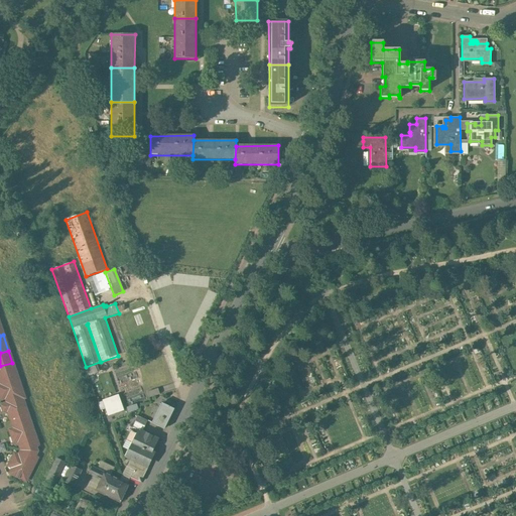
[(12,363),(0,366),(0,379),(16,374),(12,363)]
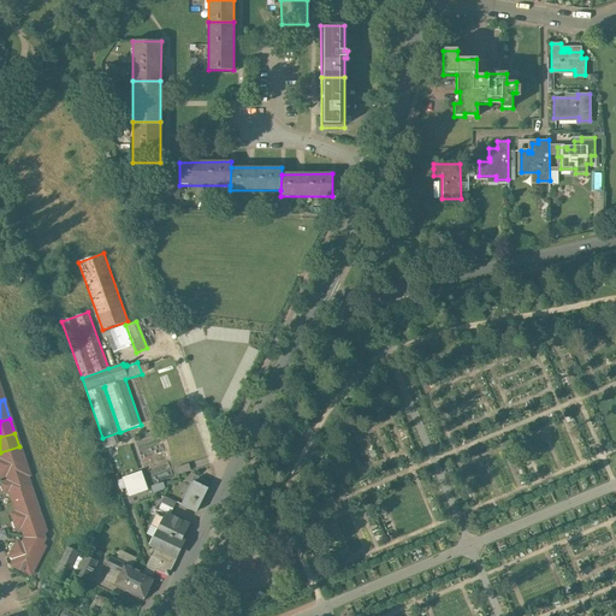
[(19,446),(0,452),(0,455),(4,468),(24,461),(19,446)]
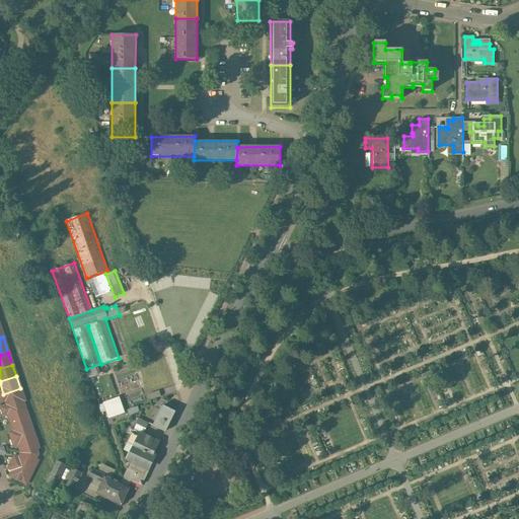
[(20,388),(3,394),(7,405),(7,406),(22,401),(23,401),(24,400),(20,388)]
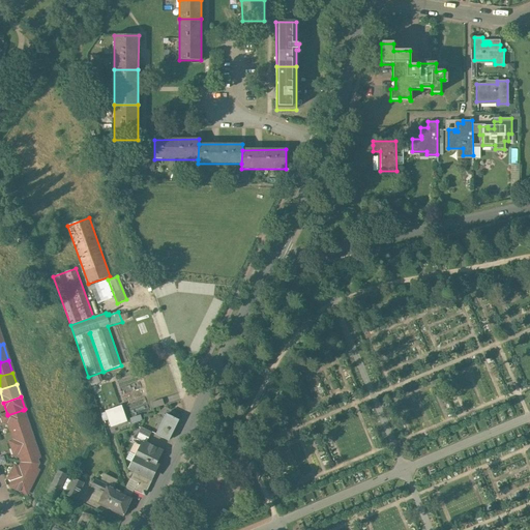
[(163,400),(151,403),(153,409),(164,405),(163,400)]
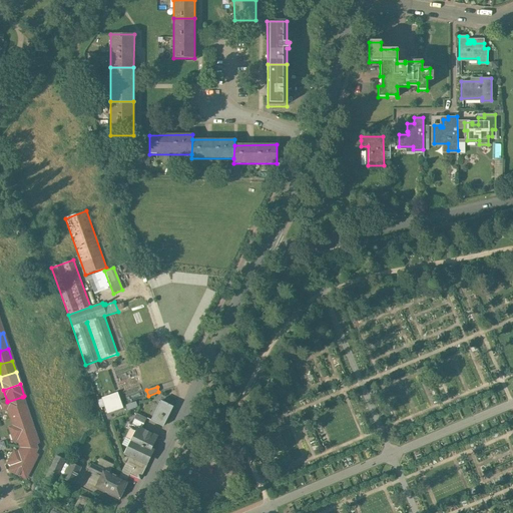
[(122,409),(117,393),(101,398),(106,414),(122,409)]
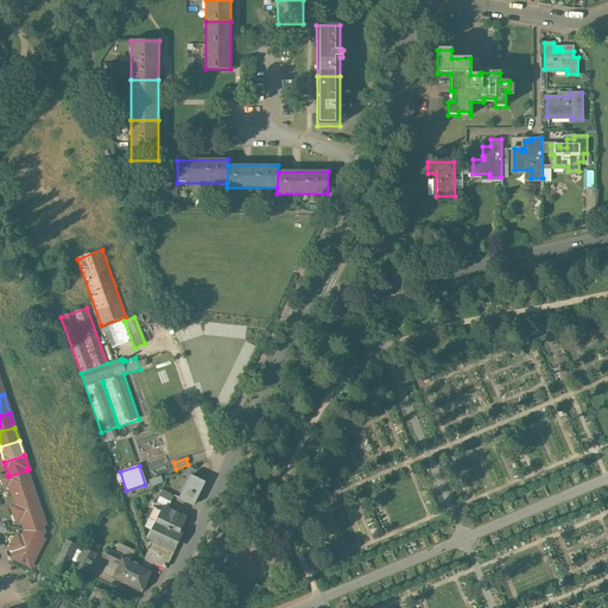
[(26,470),(8,476),(8,475),(6,476),(13,495),(33,488),(27,470),(26,470)]
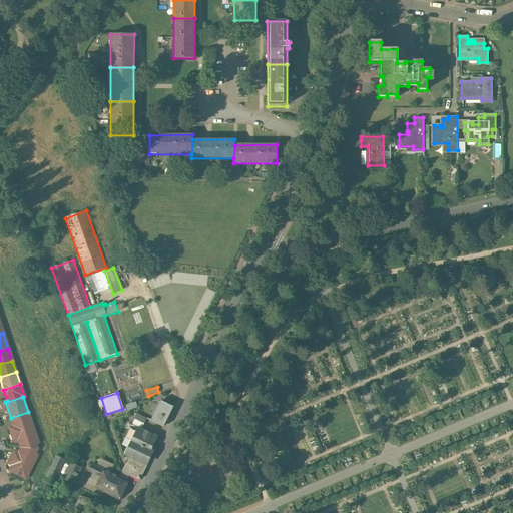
[(126,405),(128,411),(137,408),(136,402),(126,405)]
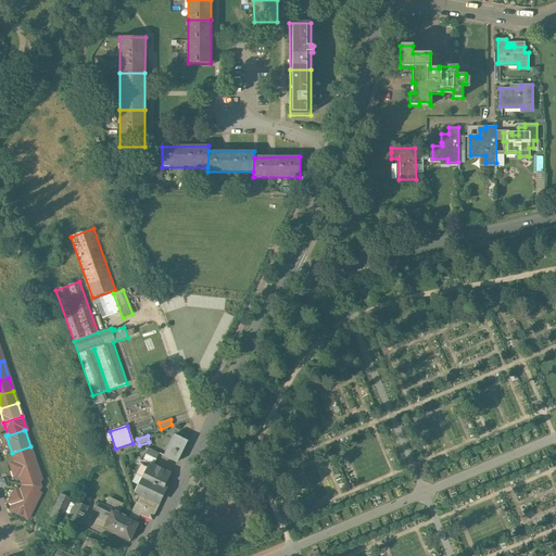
[(174,436),(164,456),(177,463),(187,441),(174,436)]
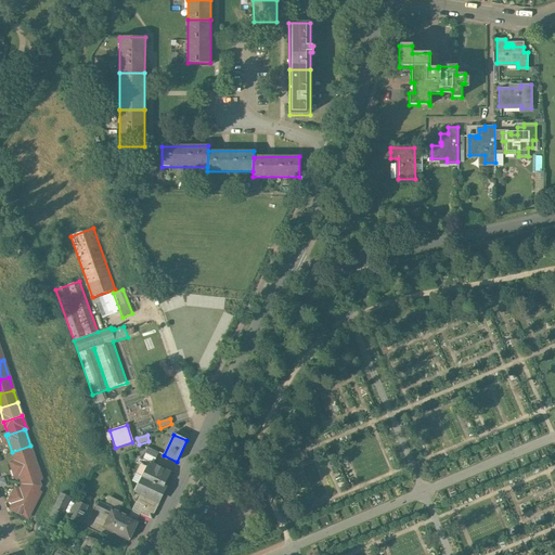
[(30,446),(12,452),(17,468),(36,463),(30,446)]
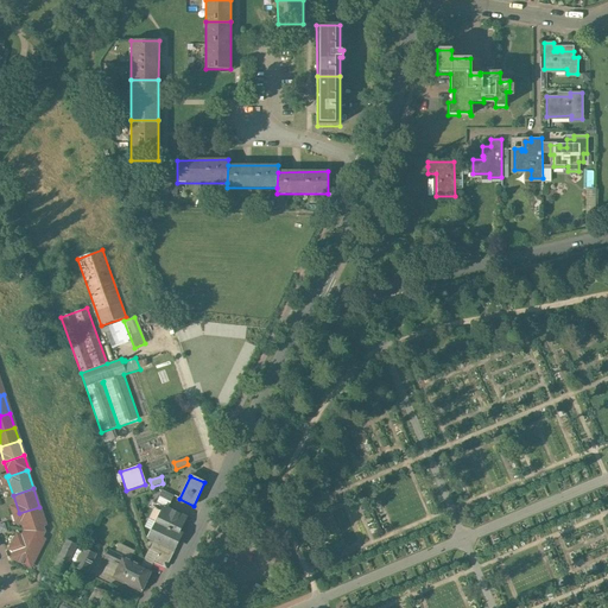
[(173,496),(162,491),(159,496),(171,502),(173,496)]
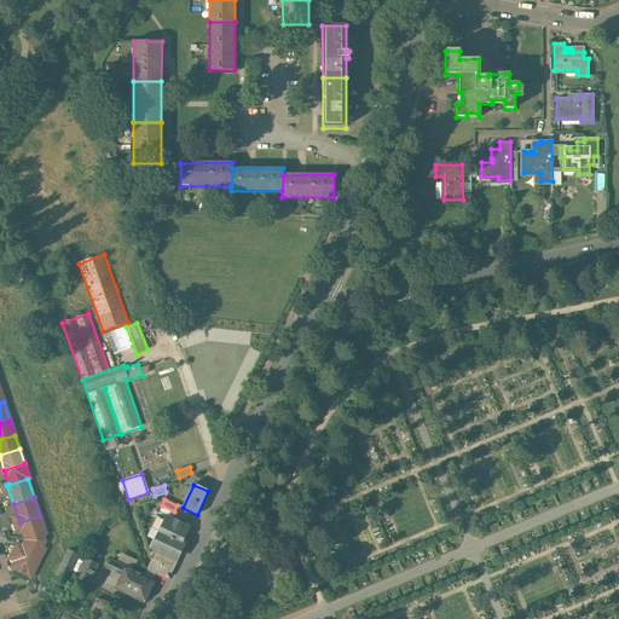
[(174,512),(162,505),(160,512),(171,518),(174,512)]
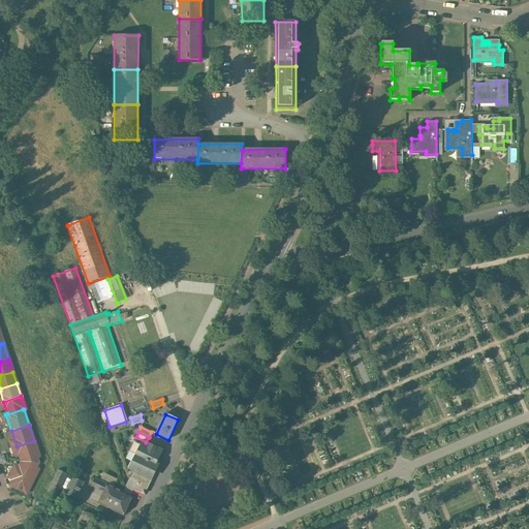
[(34,441),(17,446),(22,462),(23,462),(36,458),(39,457),(34,441)]
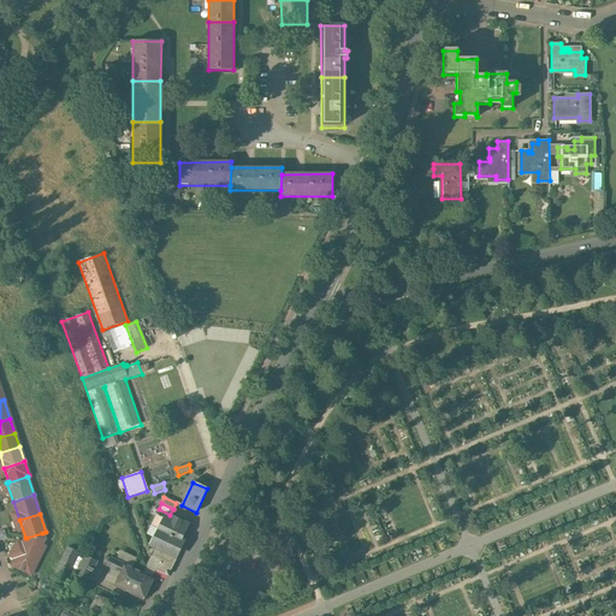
[(189,526),(165,514),(153,538),(155,540),(153,546),(155,549),(173,557),(175,555),(189,526)]
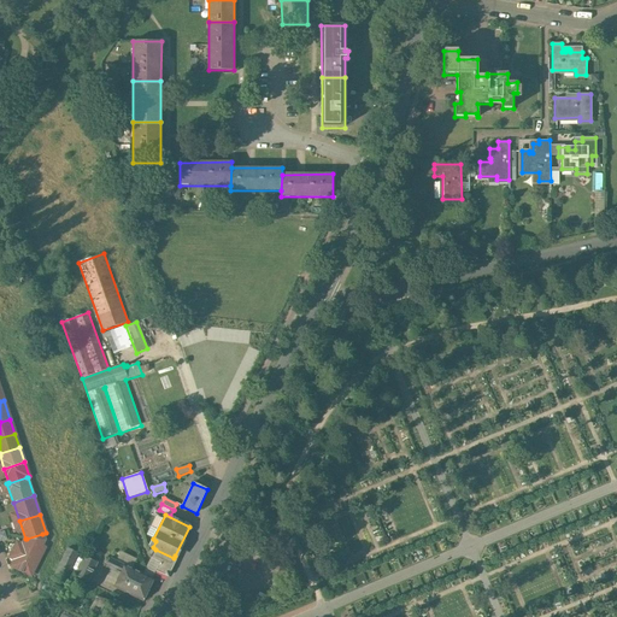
[(42,534),(27,539),(41,547),(42,546),(45,540),(42,534)]
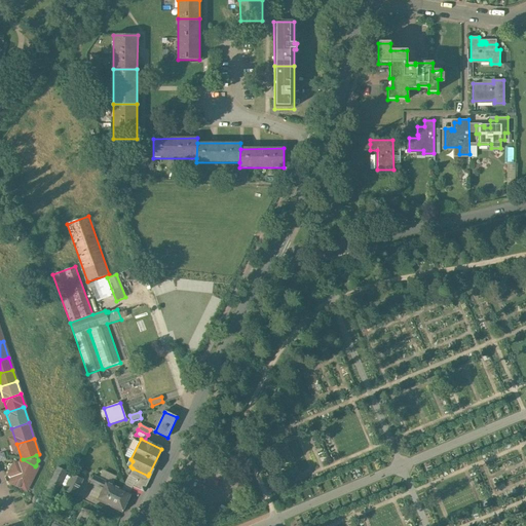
[(35,466),(23,459),(22,459),(15,471),(32,479),(38,467),(36,465),(35,466)]
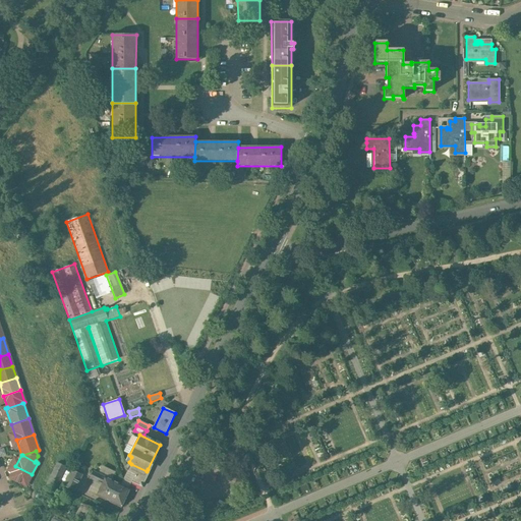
[(82,462),(77,459),(72,470),(77,473),(82,462)]
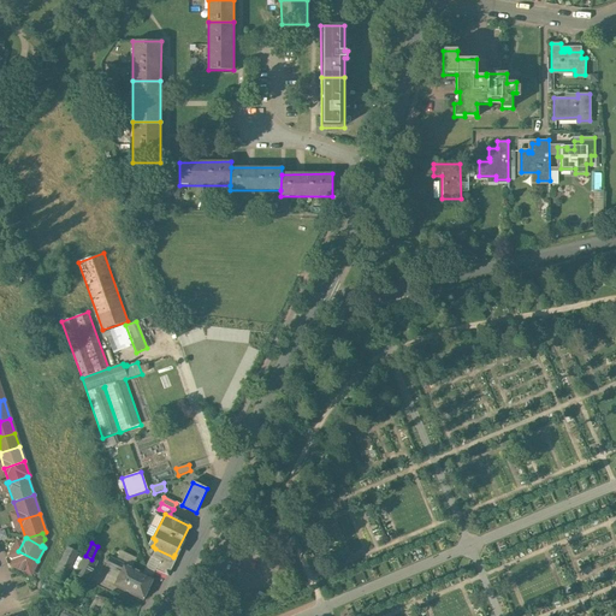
[(67,548),(53,578),(63,582),(77,552),(67,548)]
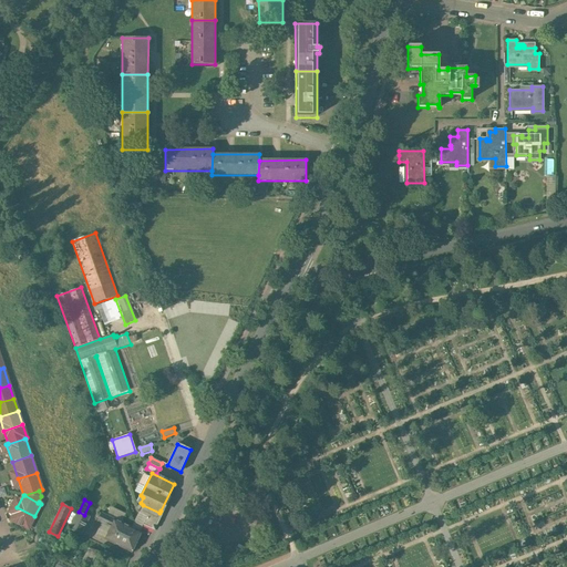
[(160,513),(143,505),(140,513),(146,517),(143,525),(152,528),(155,523),(157,524),(164,512),(161,511),(160,513)]
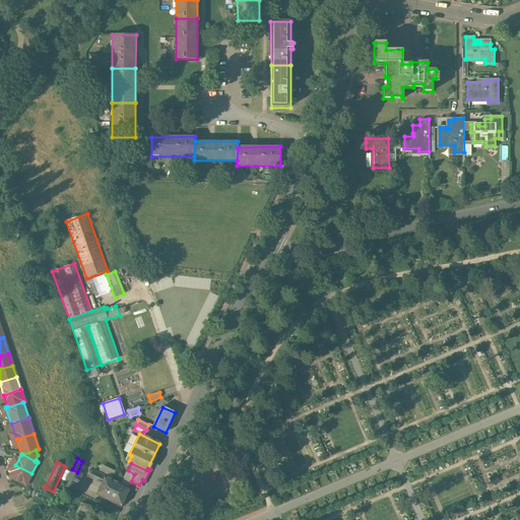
[(31,473),(15,465),(10,477),(26,485),(31,473)]
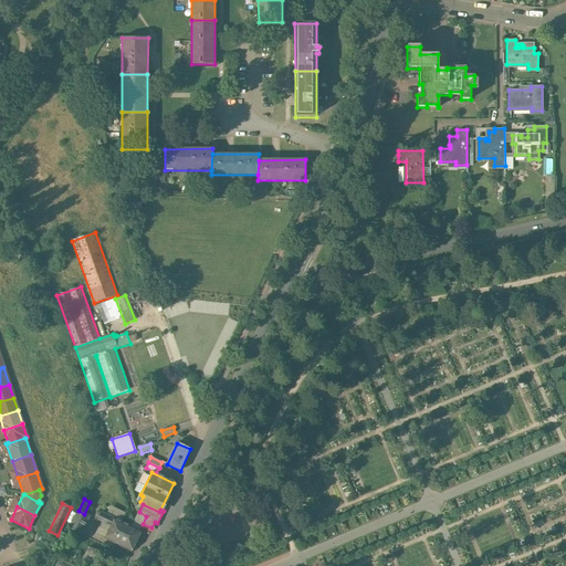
[(84,514),(79,511),(70,528),(81,534),(90,516),(84,514)]
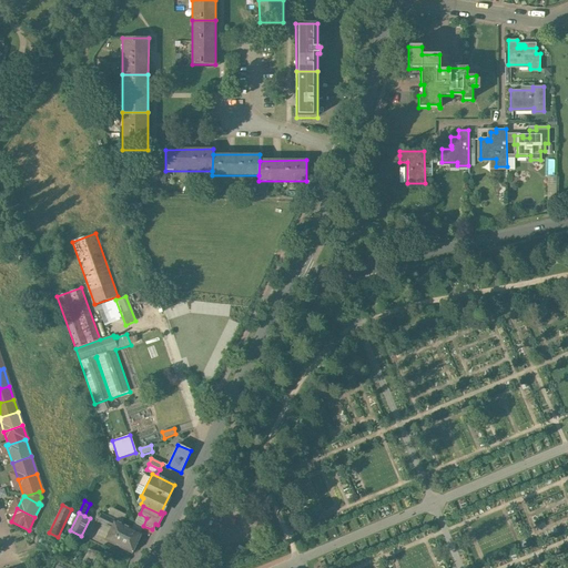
[(113,520),(101,514),(98,523),(102,525),(110,528),(113,520)]
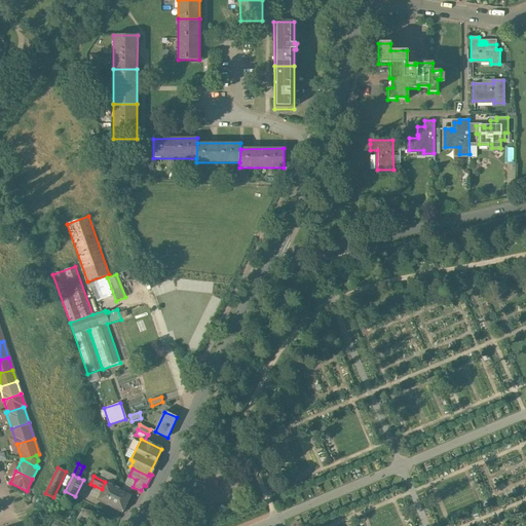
[(132,494),(105,482),(102,489),(97,500),(122,513),(132,494)]
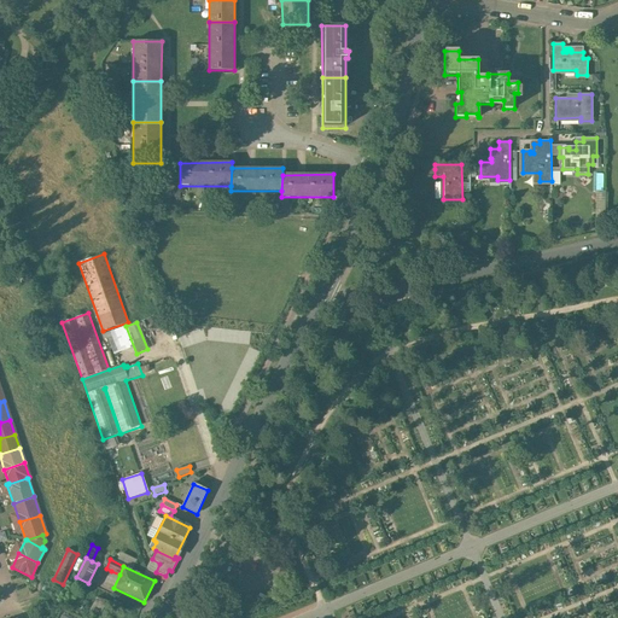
[(111,571),(105,583),(114,588),(120,575),(111,571)]
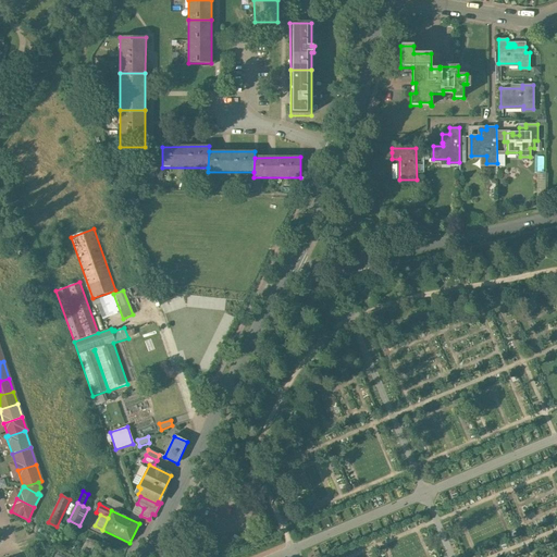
[(88,539),(82,552),(90,556),(96,543),(88,539)]
